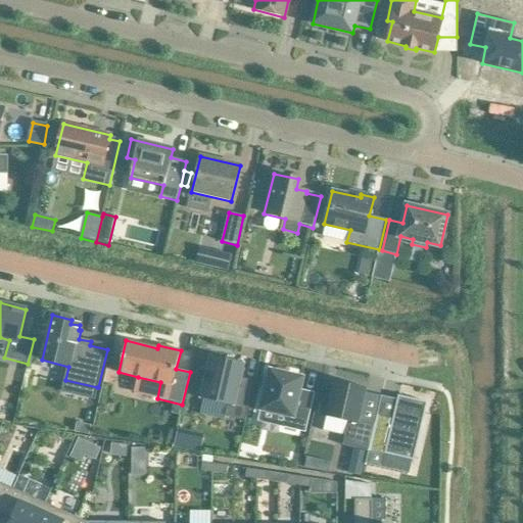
[(210,355),(200,397),(233,406),(231,418),(245,421),(254,381),(241,378),(244,364),(210,355)]
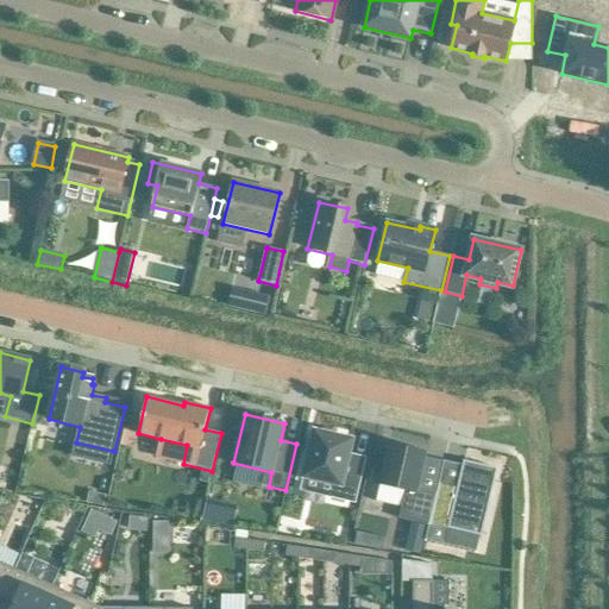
[(314,431),(303,477),(334,484),(331,498),(356,504),(366,458),(350,453),(353,440),(351,439),(351,441),(336,438),(337,435),(314,431)]
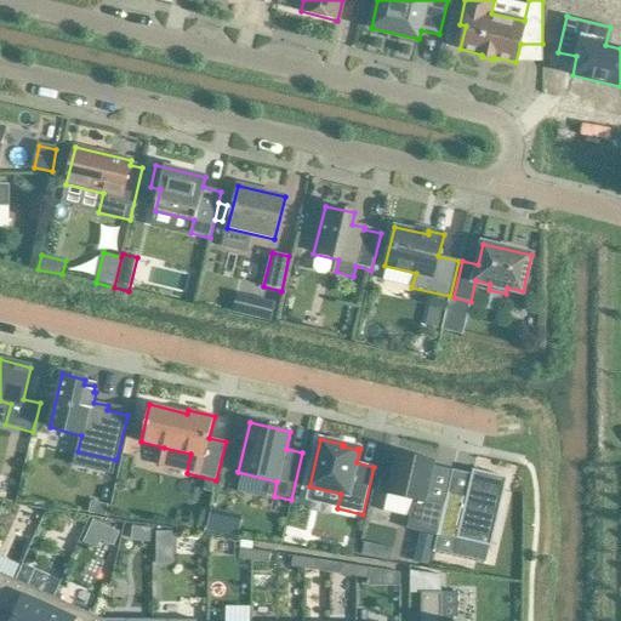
[(397,453),(387,495),(388,495),(414,501),(409,518),(406,529),(421,533),(425,534),(436,536),(437,536),(438,535),(445,503),(426,499),(434,461),(397,453)]
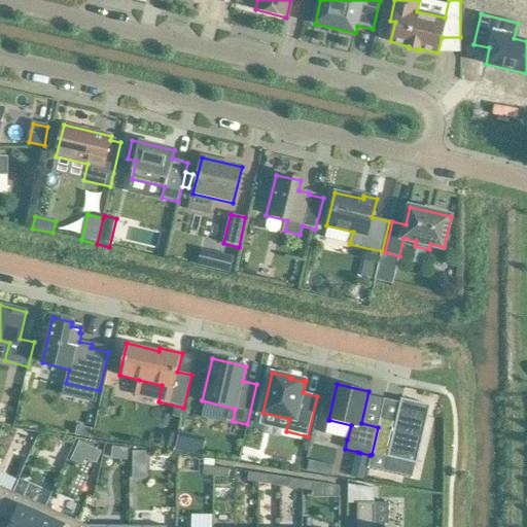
[(378,427),(372,454),(388,457),(385,467),(412,472),(414,463),(416,464),(417,464),(431,406),(401,398),(400,402),(396,421),(380,417),(378,427)]
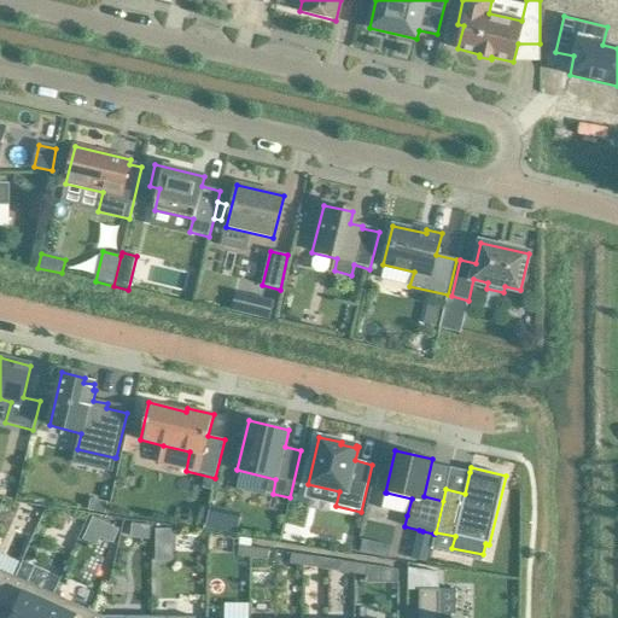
[(105,513),(109,501),(92,497),(89,508),(105,513)]
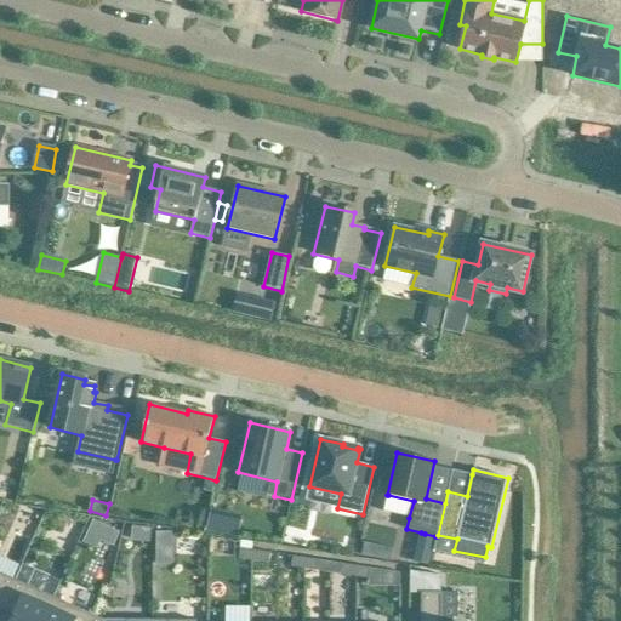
[(110,529),(104,542),(113,547),(119,533),(110,529)]
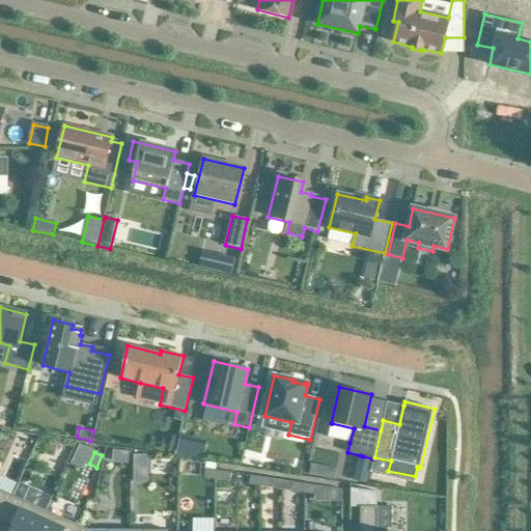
[(146,482),(147,454),(134,453),(134,481),(146,482)]
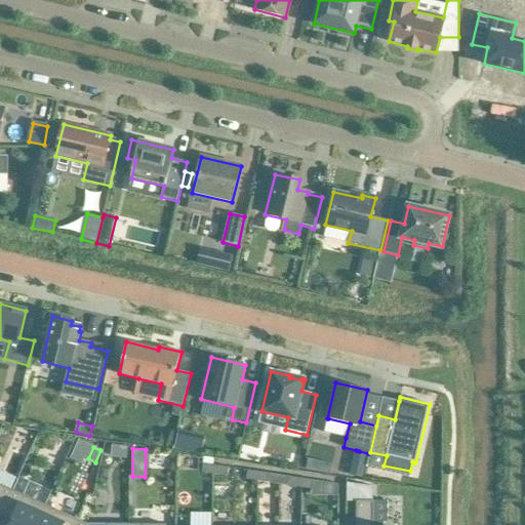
[(353,461),(366,465),(368,453),(359,451),(356,450),(353,461)]
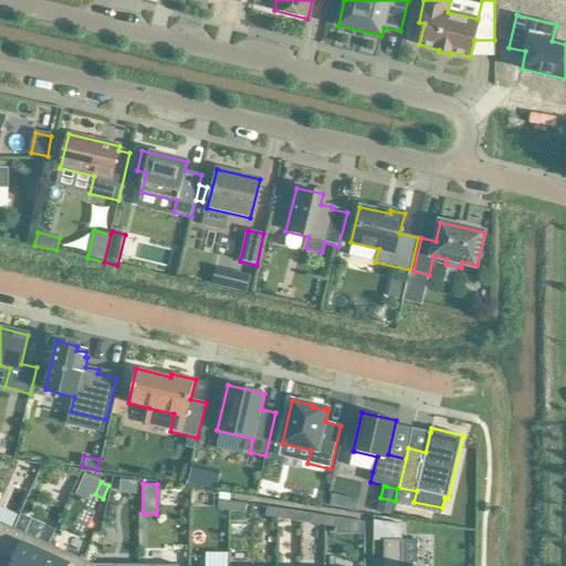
[(219,500),(218,511),(231,513),(233,502),(219,500)]
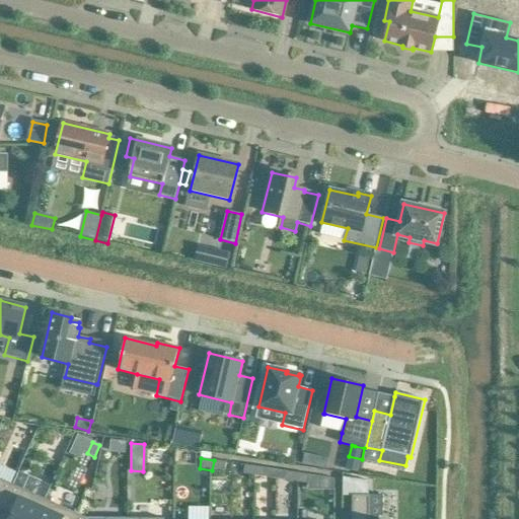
[(214,460),(212,470),(225,472),(226,462),(214,460)]
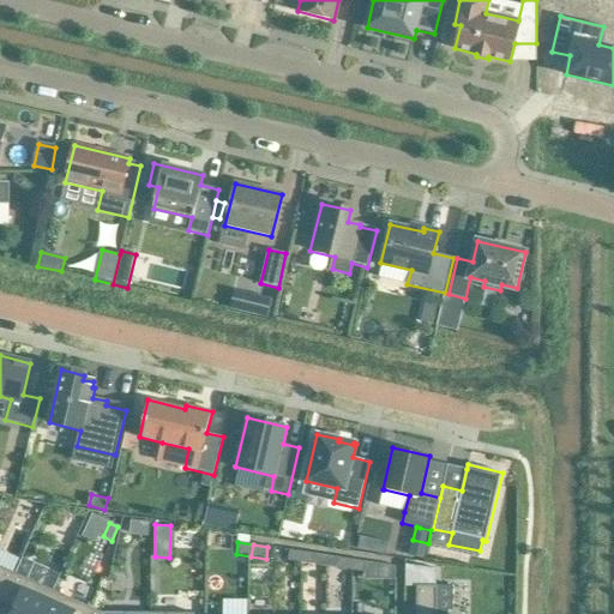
[(290,551),(288,563),(301,564),(302,552),(290,551)]
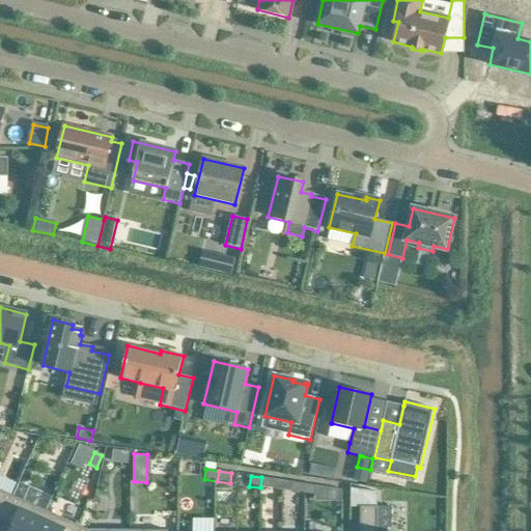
[(261,477),(260,487),(271,490),(273,479),(261,477)]
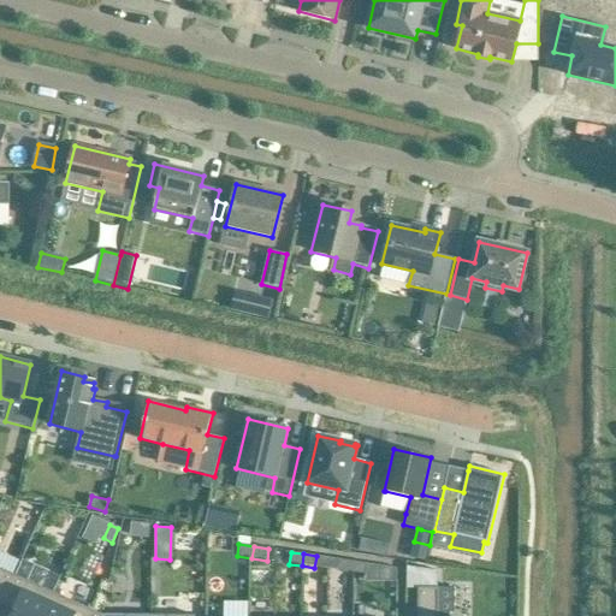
[(343,560),(341,572),(354,574),(355,562),(343,560)]
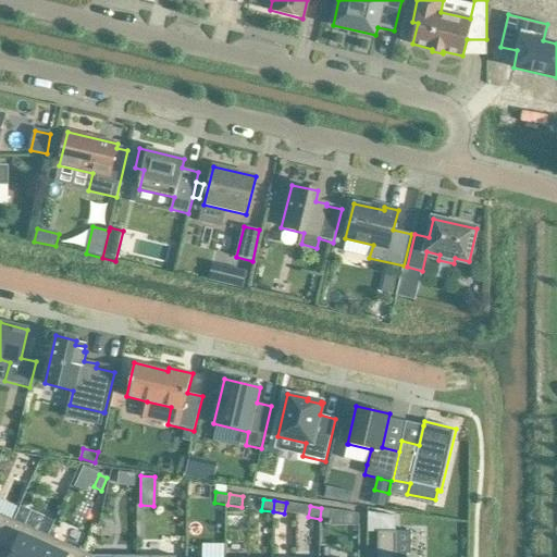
[(321,508),(320,519),(331,520),(333,509),(321,508)]
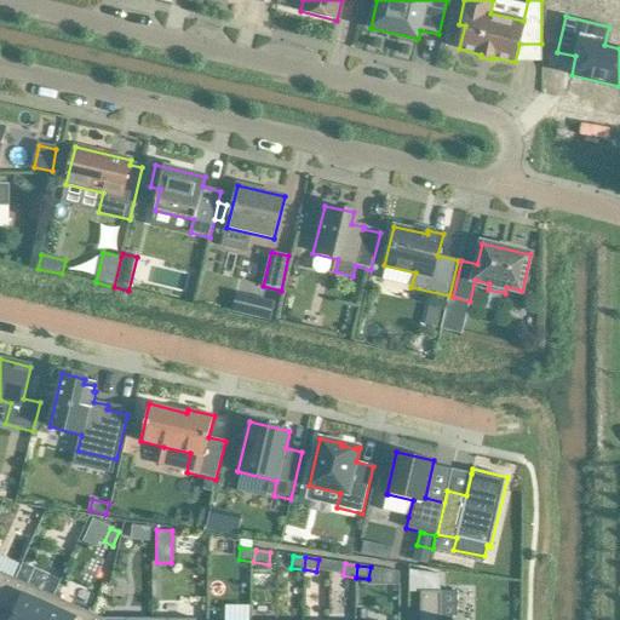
[(409,570),(408,591),(420,592),(440,592),(440,574),(409,570)]
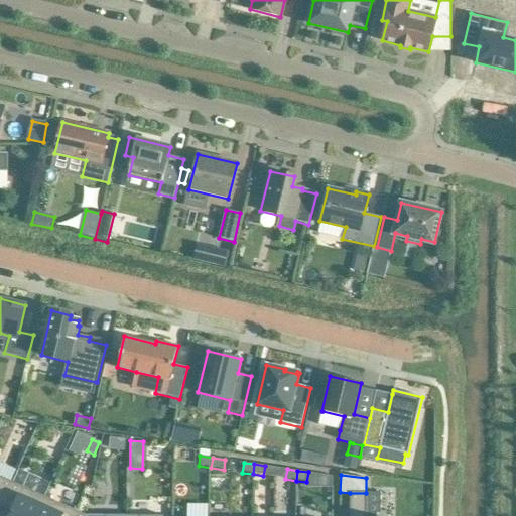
[(0,476),(0,506),(1,507),(12,482),(0,476)]
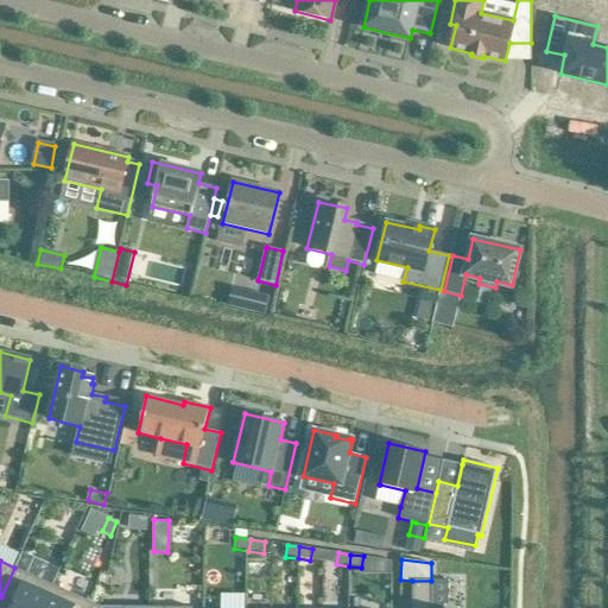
[(14,568),(1,597),(14,603),(12,607),(42,607),(52,584),(16,568),(14,568)]
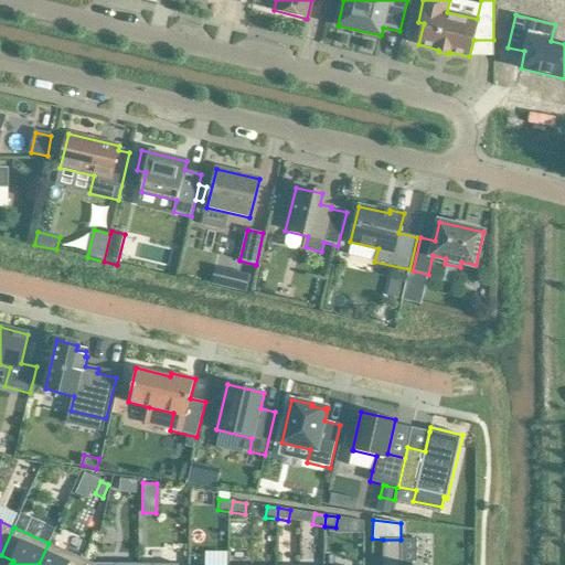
[(383,540),(383,564),(417,564),(418,540),(402,540),(401,540),(383,540)]
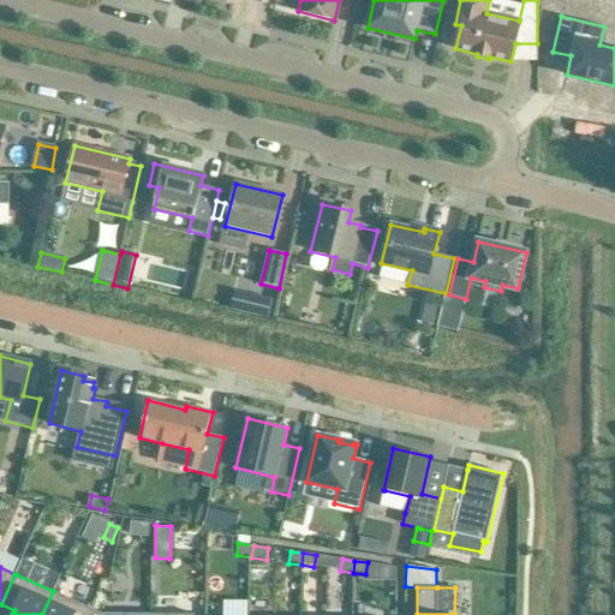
[(53,591),(42,614),(101,614),(102,614),(53,591)]
